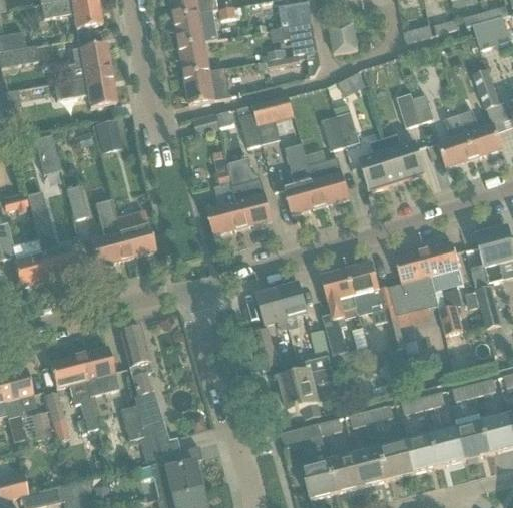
[(75,28),(102,24),(97,0),(64,0),(40,4),(43,18),(72,12),(75,28)]
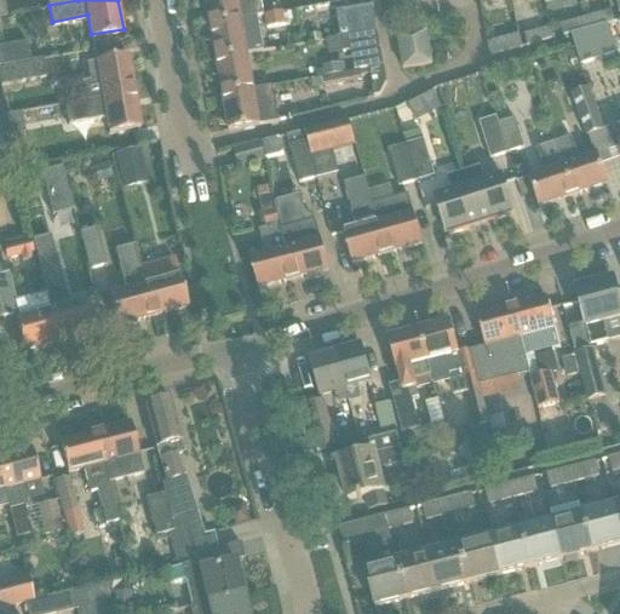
[(237,17),(254,15),(254,12),(257,12),(263,11),(260,0),(206,0),(210,22),(236,17),(237,17)]
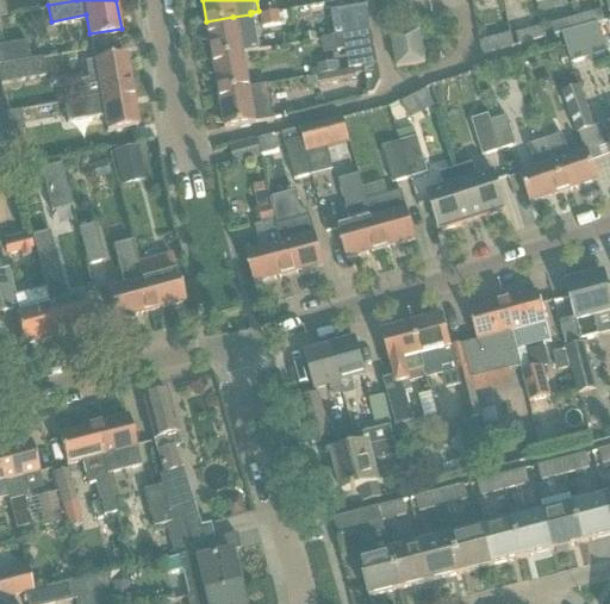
[(350,30),(369,26),(366,1),(346,5),(350,30)]
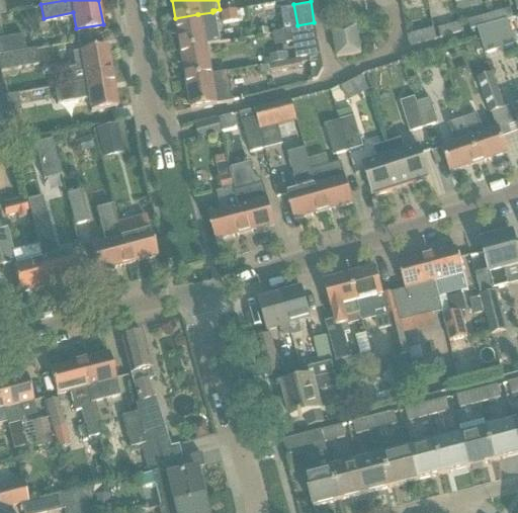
[(491,19),(511,12),(509,5),(489,12),(491,19)]
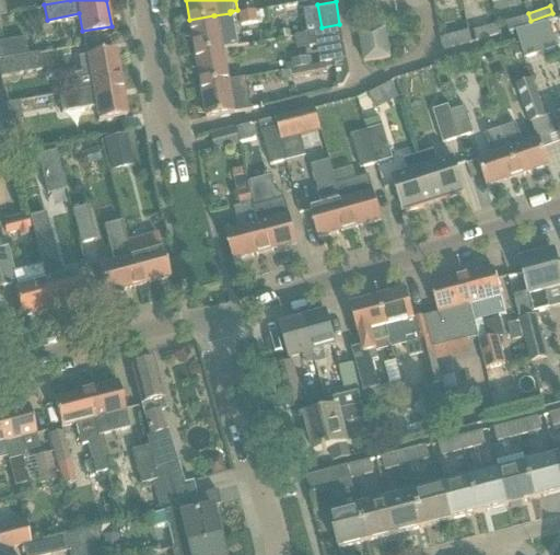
[(258,20),(265,18),(263,8),(238,11),(241,22),(258,20)]
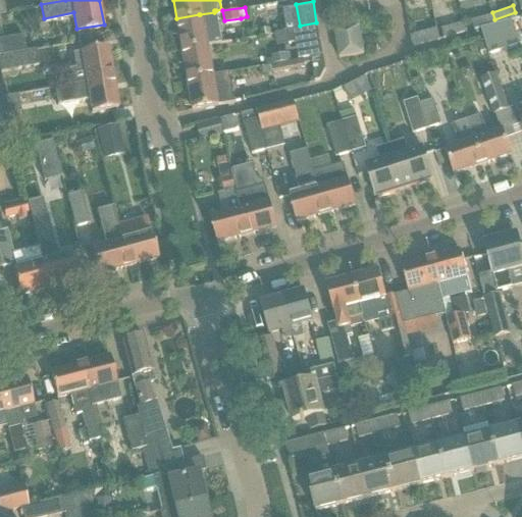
[(181,48),(209,43),(209,42),(221,39),(216,10),(214,10),(214,12),(200,14),(199,14),(176,18),(181,48)]
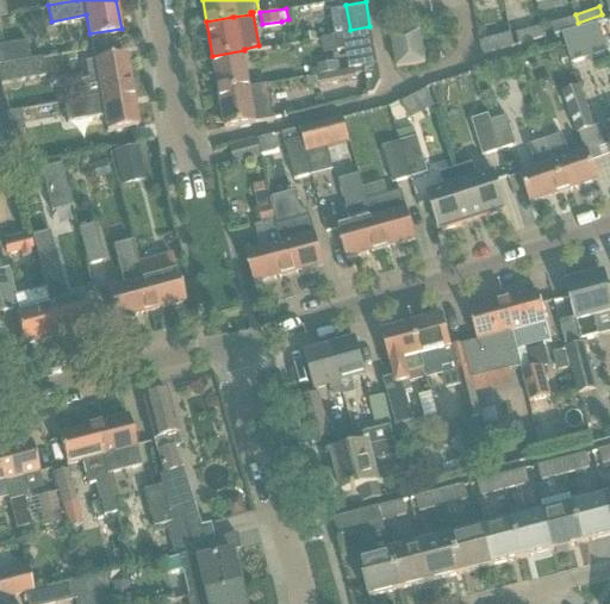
[(553,30),(578,23),(576,14),(551,23),(553,30)]
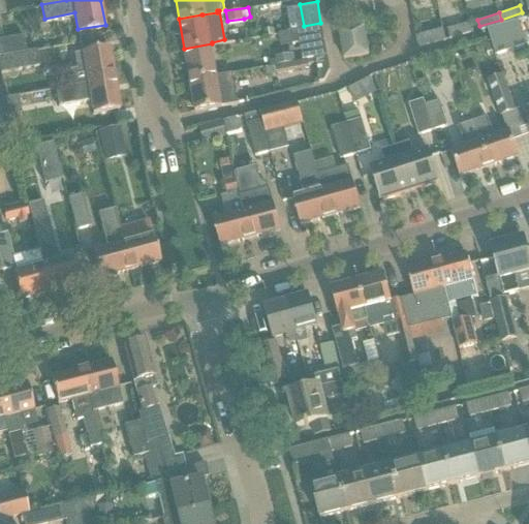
[(518,17),(487,26),(495,52),(527,41),(518,17)]
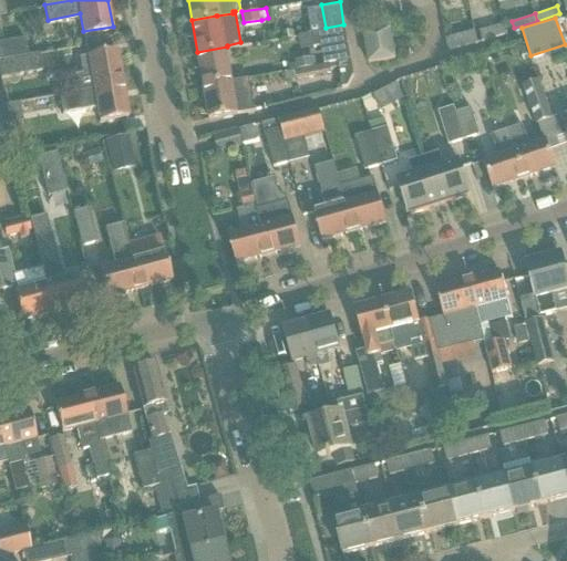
[(482,39),(504,31),(502,23),(478,31),(482,39)]
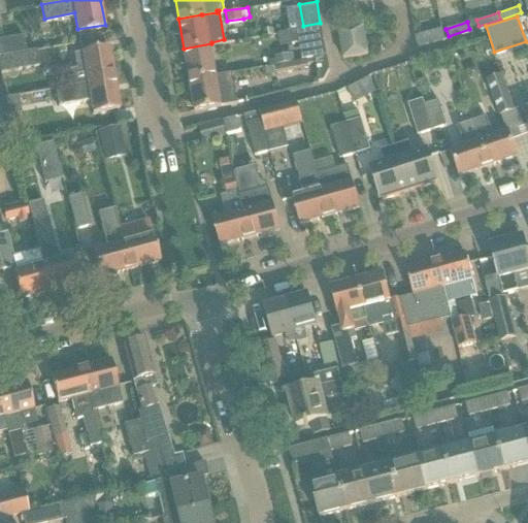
[(368,51),(363,24),(338,28),(343,55),(368,51)]
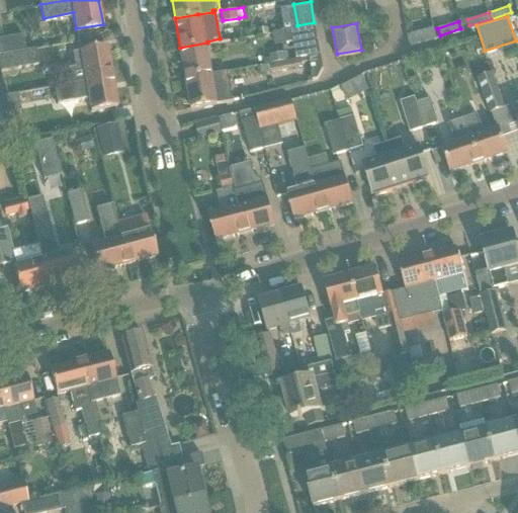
[(411,44),(430,38),(435,36),(432,25),(427,26),(407,32),(411,44)]
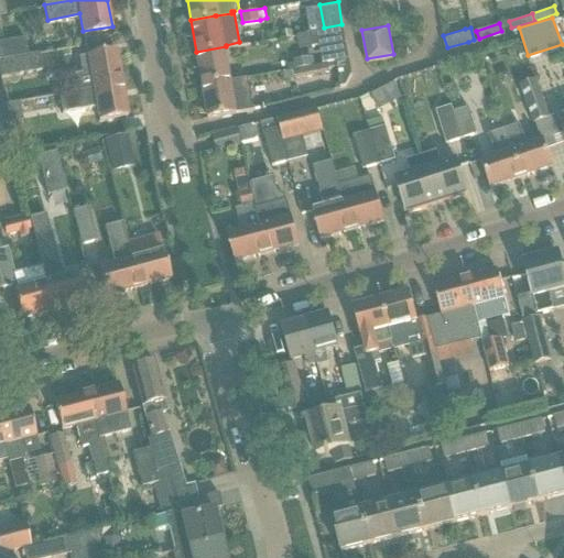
[(343,29),(310,34),(312,48),(346,43),(343,29)]
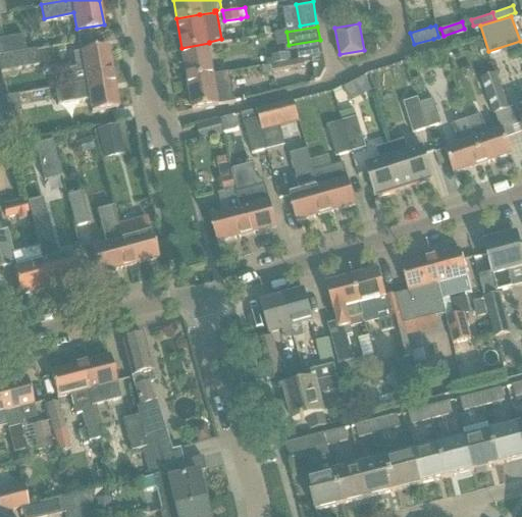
[(35,45),(24,47),(22,32),(0,35),(0,52),(36,47),(35,45)]
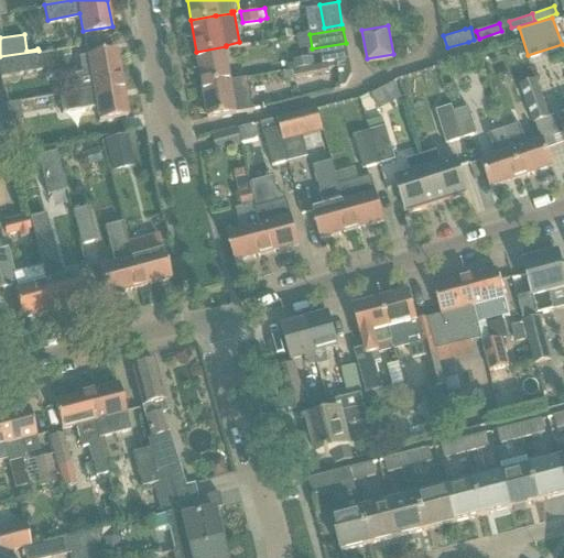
[(231,78),(231,77),(226,46),(196,52),(203,84),(231,78)]
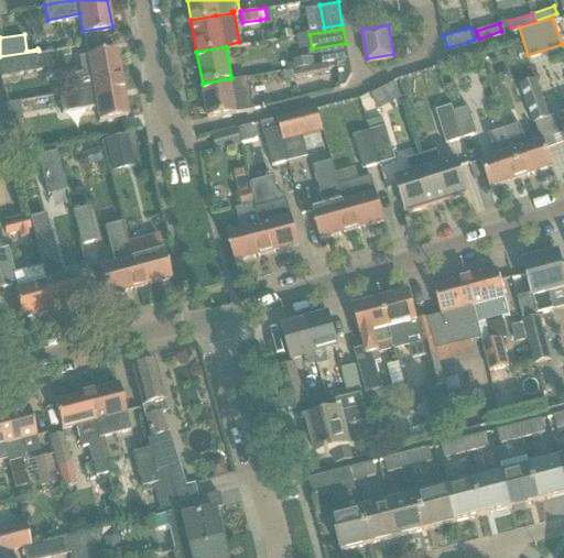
[(93,86),(121,81),(116,47),(102,51),(101,48),(100,48),(100,51),(87,53),(93,84),(93,86)]
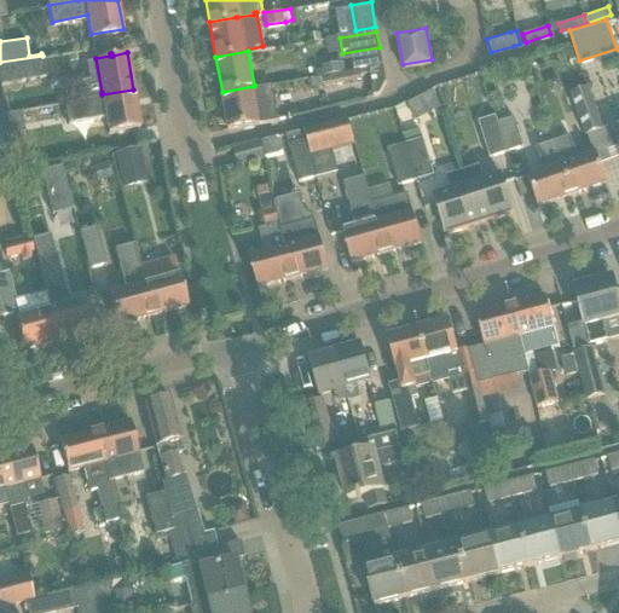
[(0,80),(0,82),(45,74),(42,56),(0,62),(0,80)]
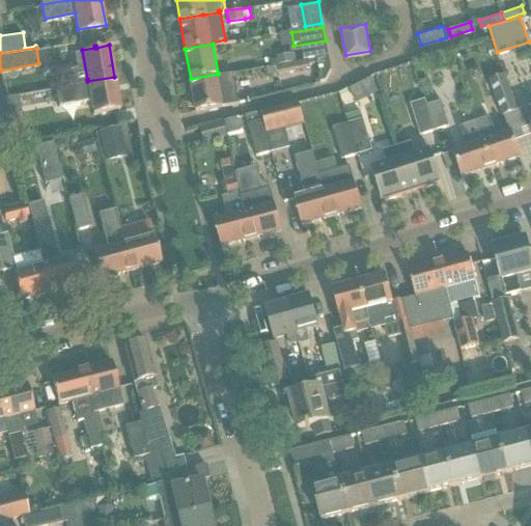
[(295,51),(276,54),(277,62),(296,59),(295,51)]
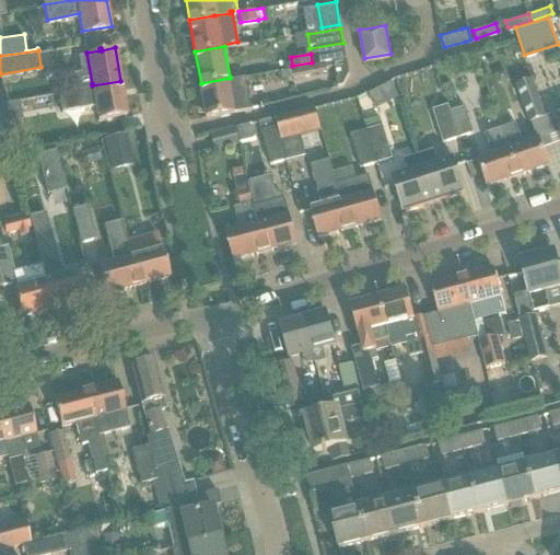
[(346,56),(334,59),(338,83),(343,82),(349,73),(346,56)]
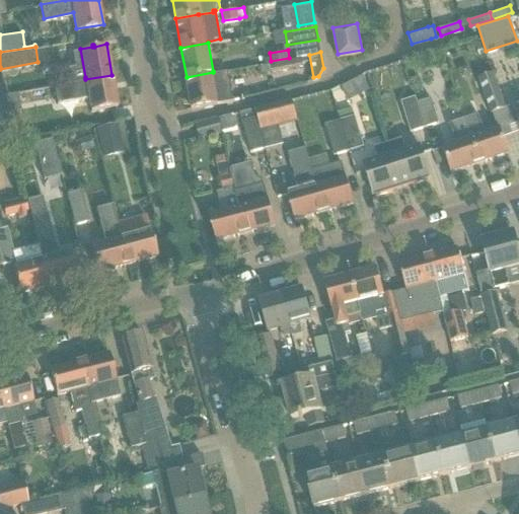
[(271,61),(269,62),(270,68),(303,62),(302,56),(289,58),(271,61)]
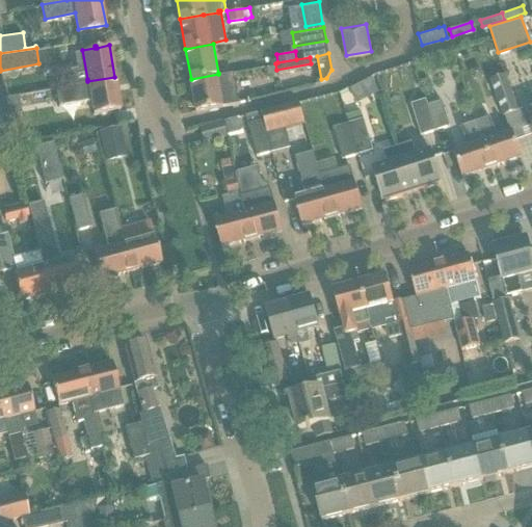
[(444,66),(455,110),(476,105),(464,60),(444,66)]
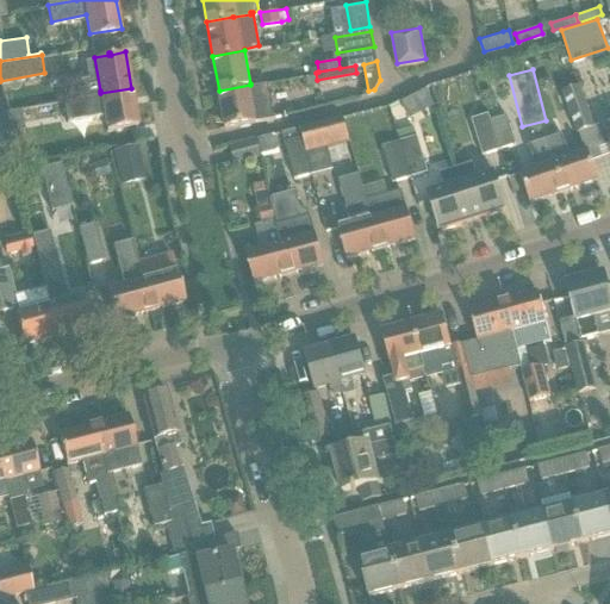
[(317,81),(317,80),(316,73),(305,74),(307,83),(317,81)]
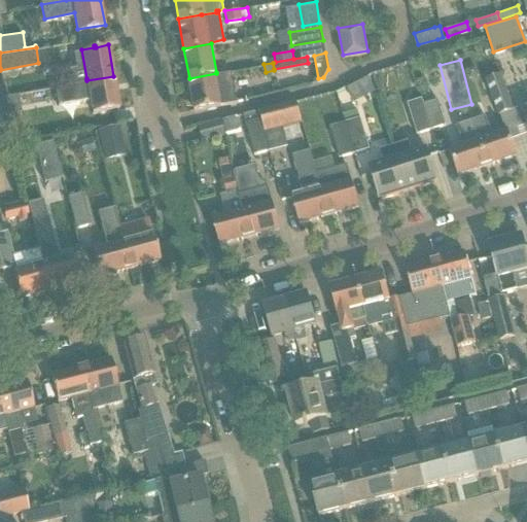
[(216,73),(189,78),(195,107),(221,103),(221,102),(237,100),(232,70),(216,72),(216,73)]
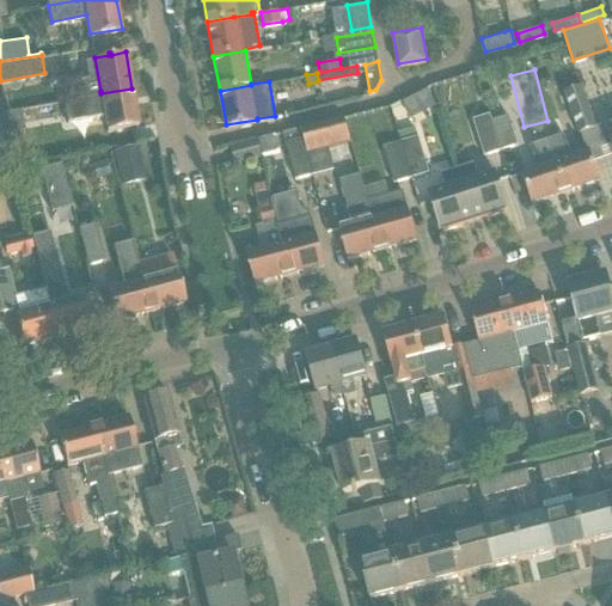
[(579,130),(595,124),(581,84),(564,90),(579,130)]
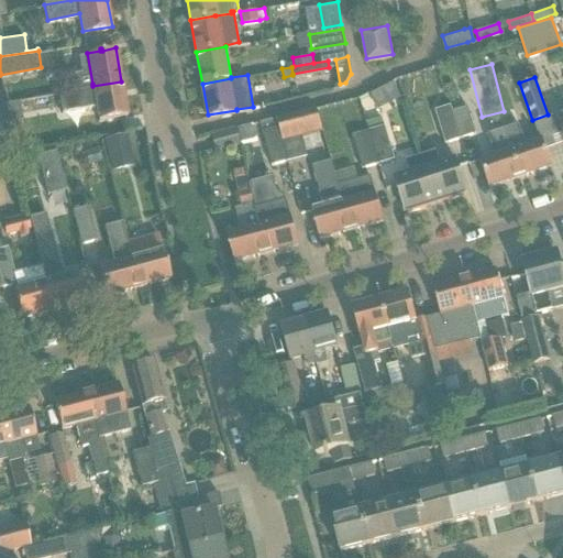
[(98,118),(106,117),(128,112),(121,81),(92,86),(92,84),(57,90),(61,109),(96,104),(98,118)]
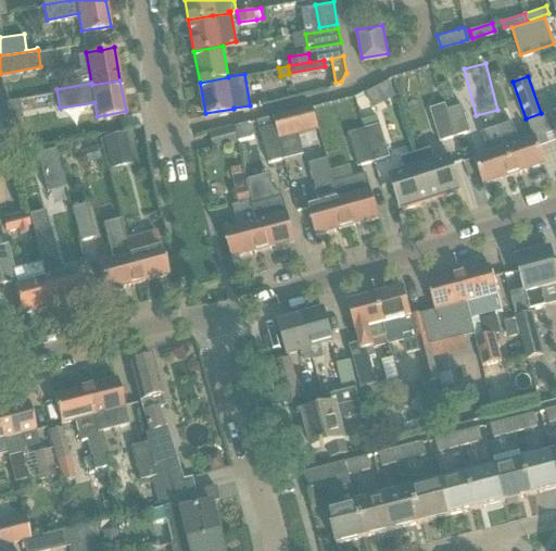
[(392,88),(377,92),(382,111),(397,107),(392,88)]
